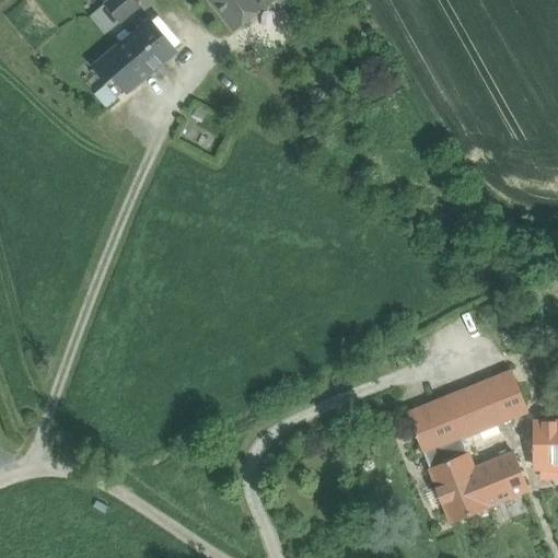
[(138,3),(135,0),(107,0),(103,3),(117,20),(138,3)]
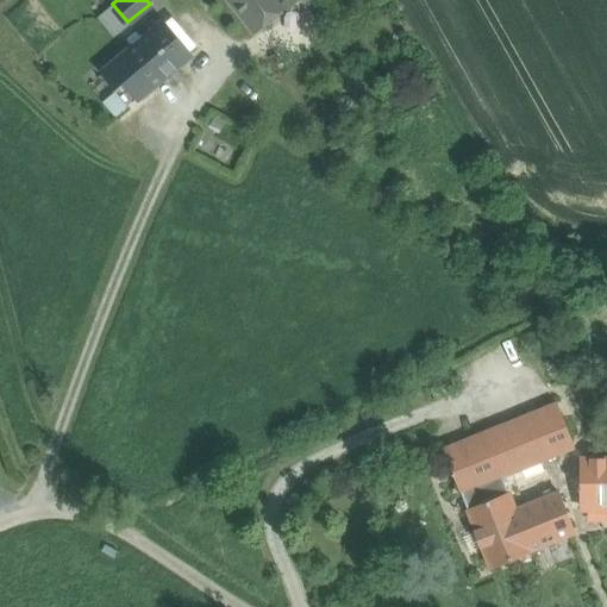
[(238,0),(227,8),(251,38),(286,10),(277,0),(238,0)]
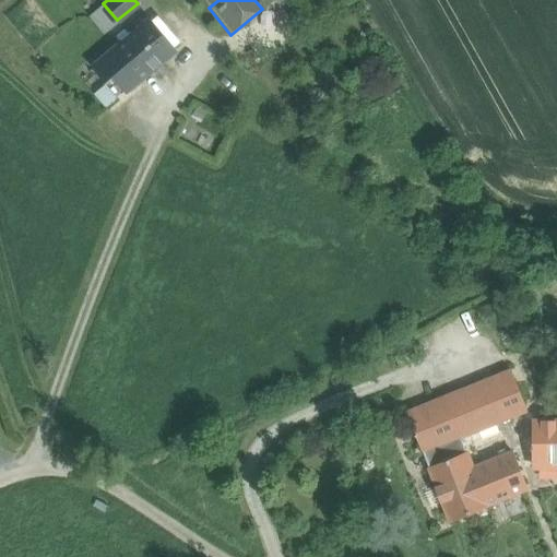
[(175,49),(147,18),(113,48),(139,80),(175,49)]
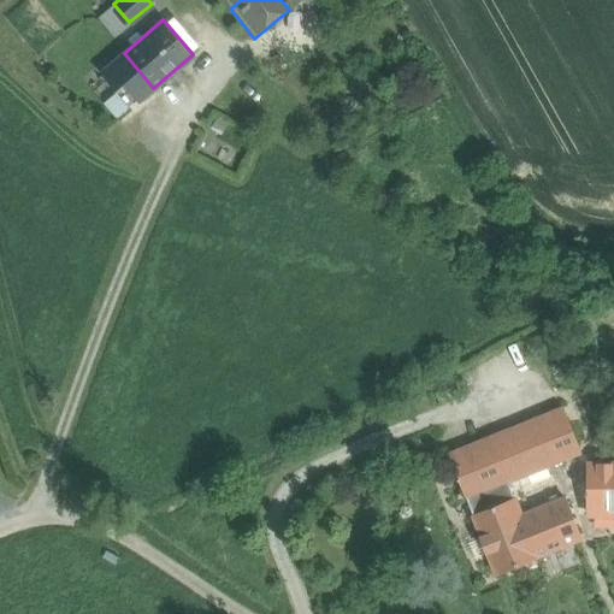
[(560,408),(447,452),(471,514),(513,497),(507,482),(578,454),(560,408)]
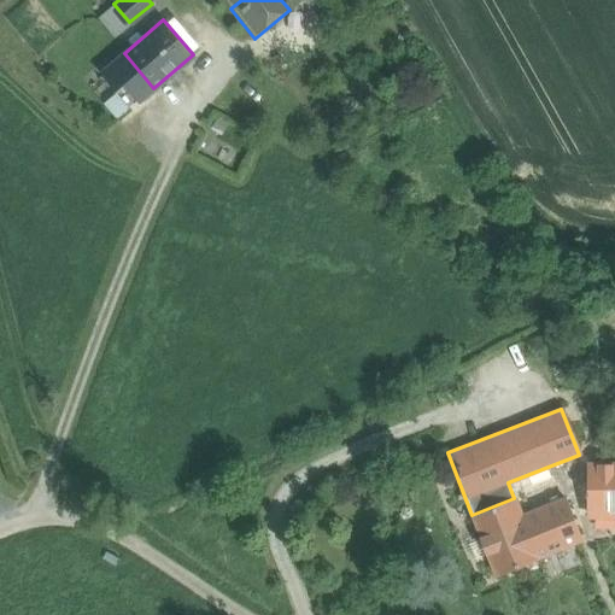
[(614,446),(587,447),(587,513),(614,513),(614,446)]
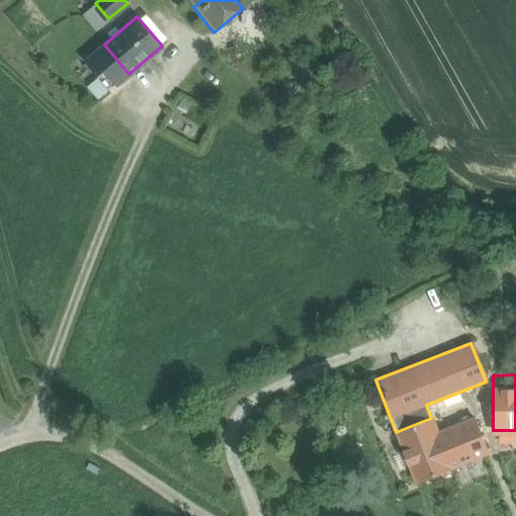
[(473,416),(436,430),(431,418),(396,432),(415,481),(486,452),(473,416)]
